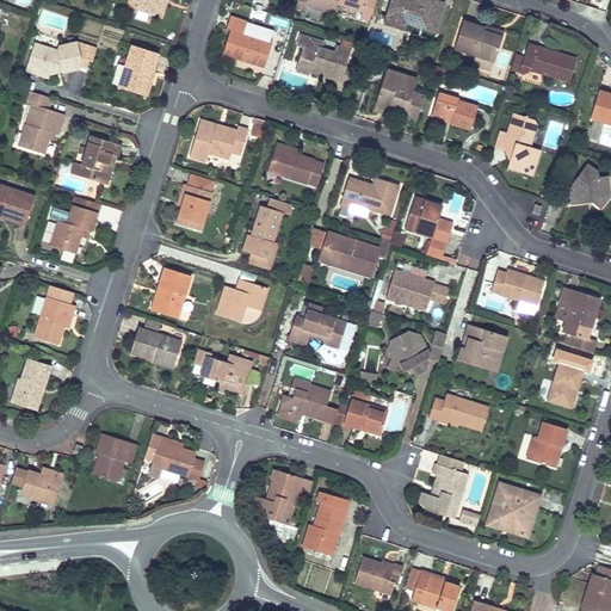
[(133,0),(139,1),(136,8),(161,14),(164,5),(159,2),(159,0),(133,0)]
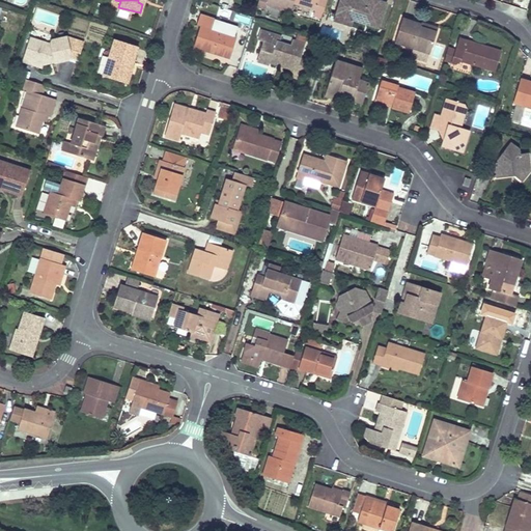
[(267,0),(257,0),(256,7),(264,9),(266,4),(267,0)]
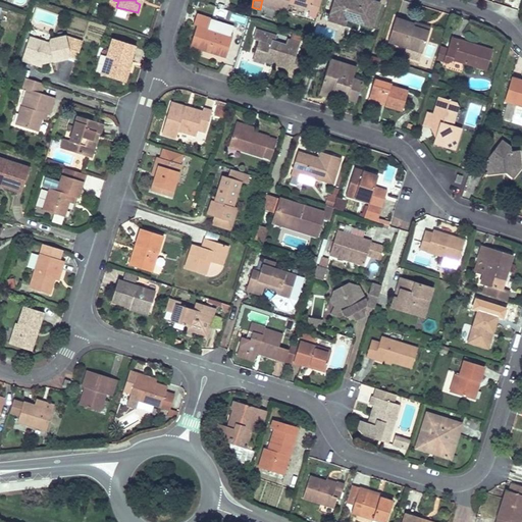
[(262,0),(261,4),(285,12),(289,1),(311,8),(313,0),(262,0)]
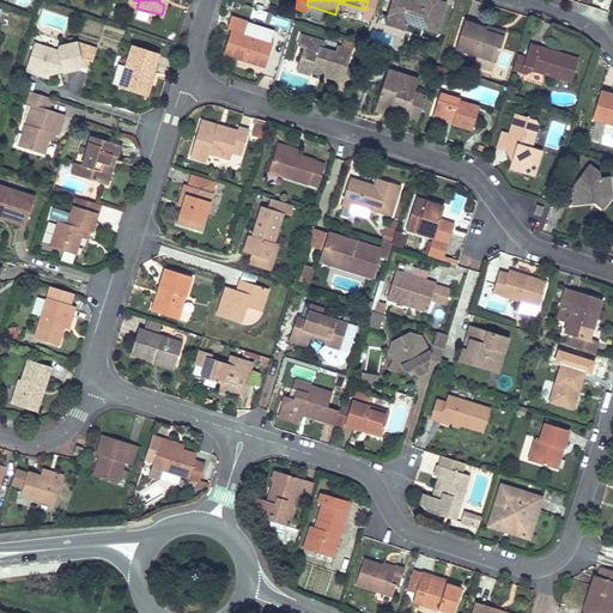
[(376,0),(368,0),(365,10),(363,17),(370,20),(376,0)]
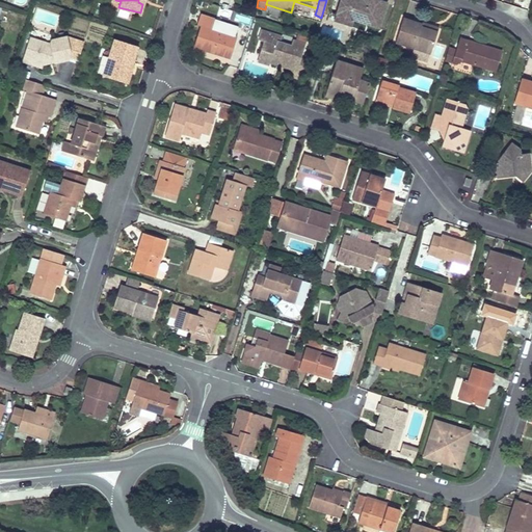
[(365,0),(365,2),(358,0),(340,0),(337,15),(352,20),(379,28),(387,4),(374,0),(365,0)]
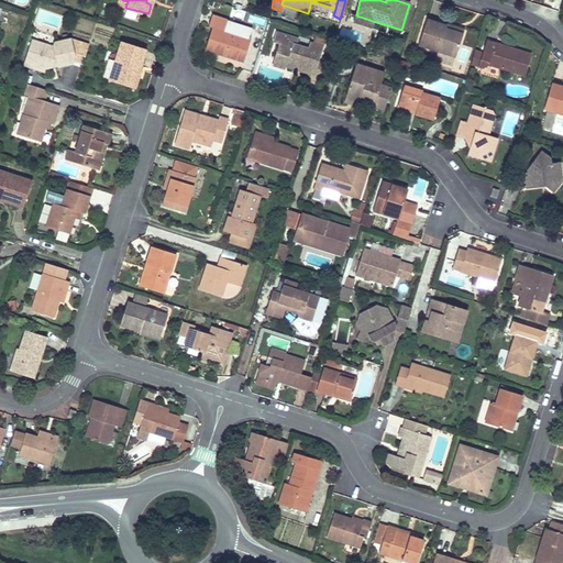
[(465,25),(427,13),(417,47),(454,58),(465,25)]
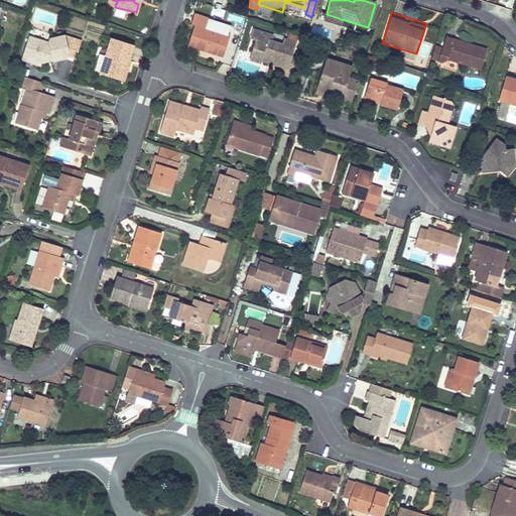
[(342,19),(327,14),(325,20),(340,25),(342,19)]
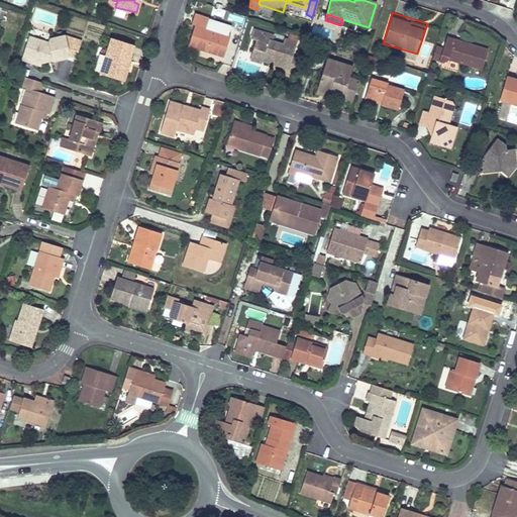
[(210,20),(194,15),(191,25),(194,26),(189,43),(208,48),(206,53),(224,58),(230,37),(207,30),(210,20)]
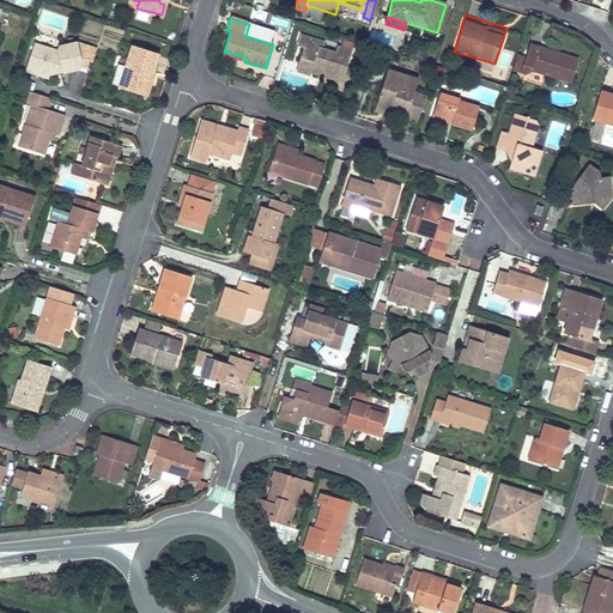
[(323,43),(299,36),(298,40),(299,47),(303,48),(297,64),(311,68),(310,72),(338,80),(340,71),(345,73),(351,53),(337,47),(334,54),(321,50),(323,43)]
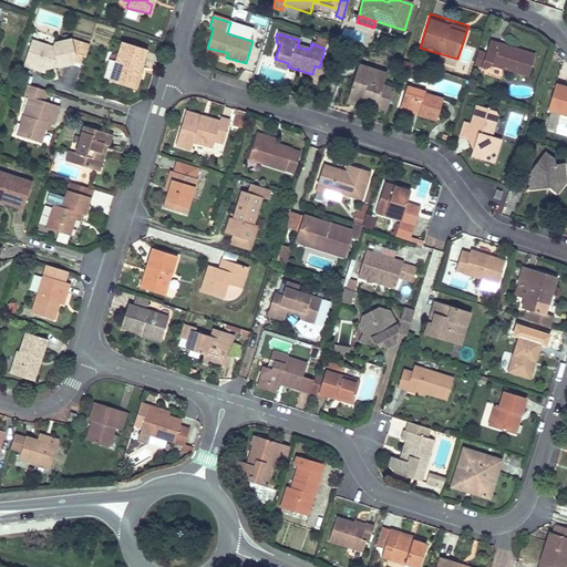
[(32,41),(26,62),(45,69),(48,63),(57,62),(57,66),(72,63),(82,66),(89,44),(72,39),(53,42),(52,47),(32,41)]
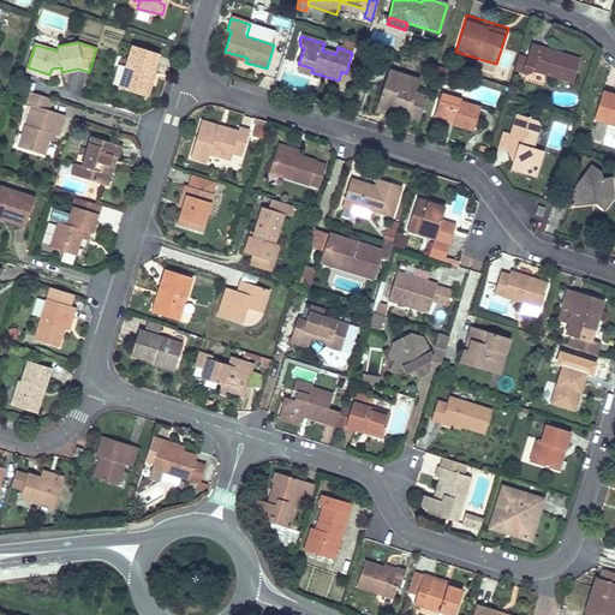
[(557,53),(529,43),(525,59),(533,63),(537,52),(555,57),(557,53)]
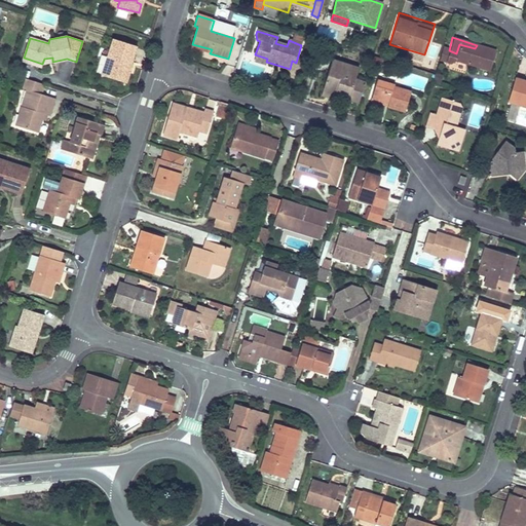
[(136,47),(112,39),(101,75),(122,82),(127,66),(130,67),(130,65),(136,47)]
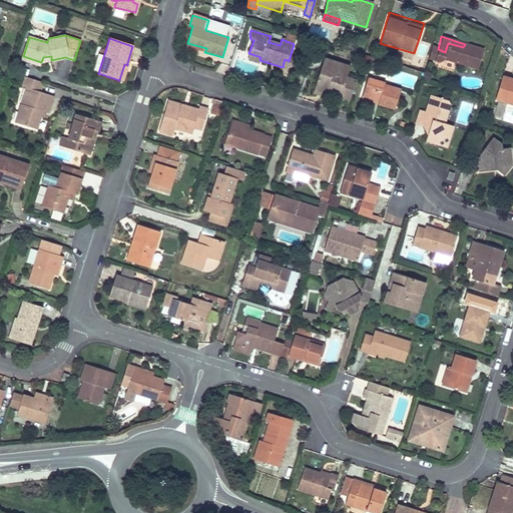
[(206,48),(187,43),(186,46),(204,52),(206,48)]
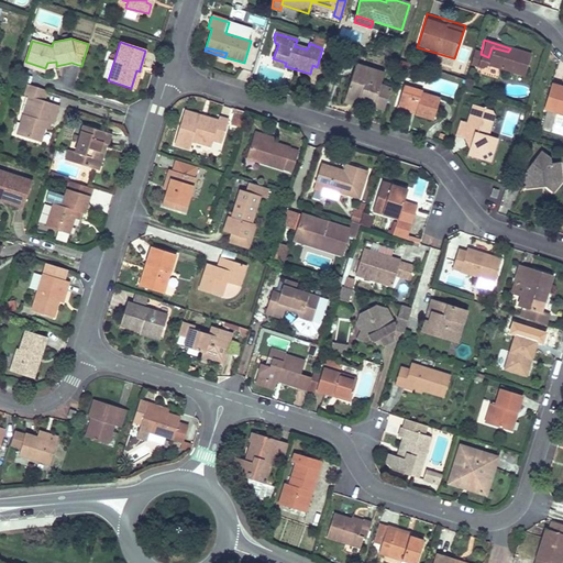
[(530,54),(510,48),(508,52),(492,47),(488,57),(485,66),(523,77),(530,54)]
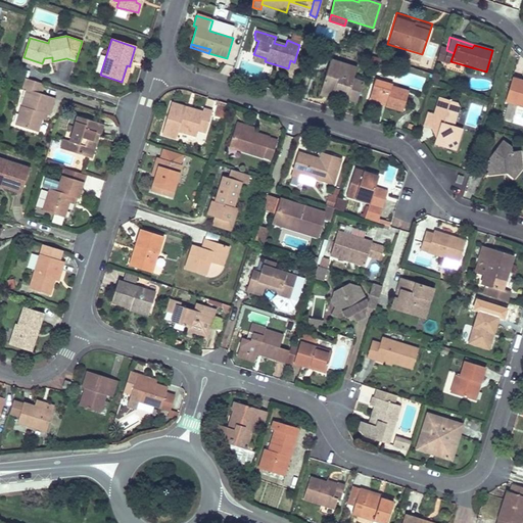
[(266,58),(253,54),(251,61),(264,64),(265,61),(266,58)]
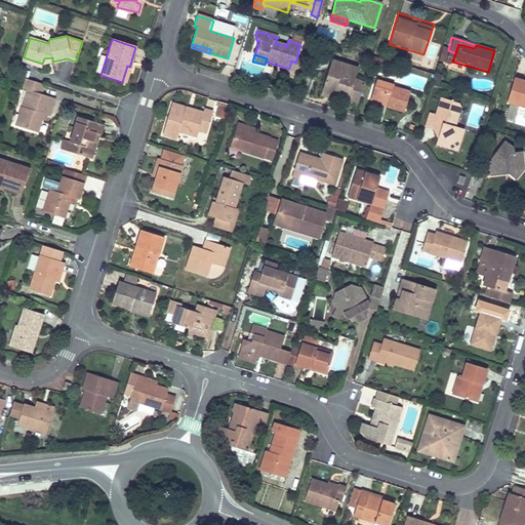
[(42,64),(24,57),(22,62),(42,67),(42,64)]
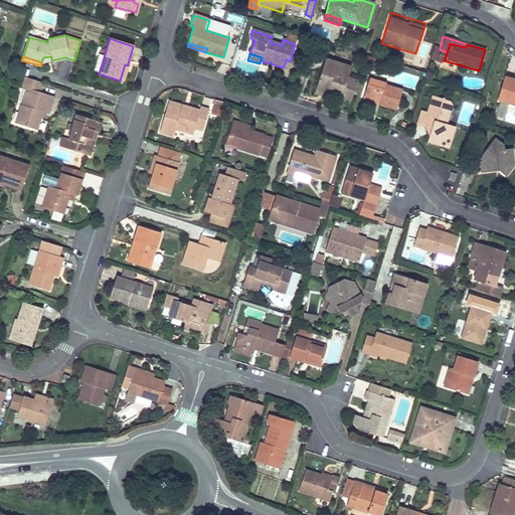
[(351,67),(325,59),(315,90),(328,94),(329,91),(342,95),(347,78),(351,67)]
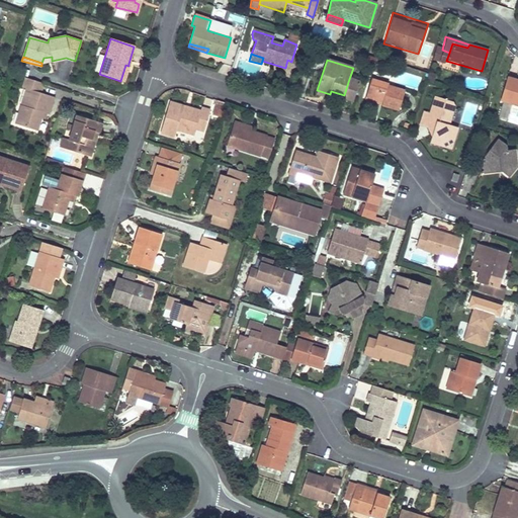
[(125,65),(120,81),(124,82),(130,65),(128,64),(128,66),(125,65)]
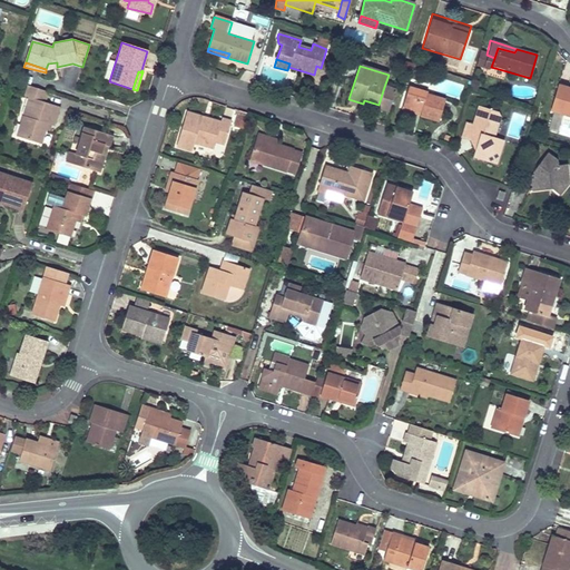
[(569,88),(557,85),(549,110),(569,116),(569,88)]
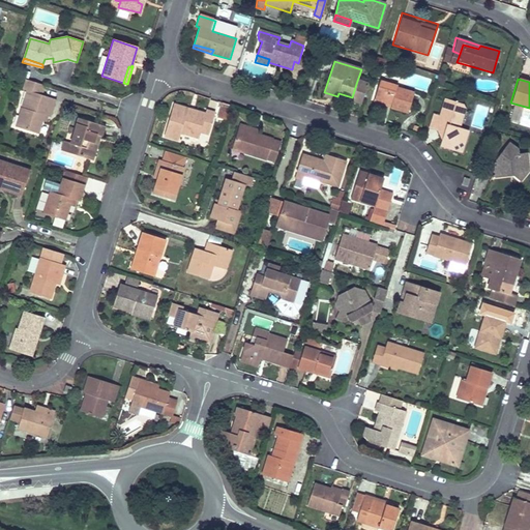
[(43,86),(25,80),(23,90),(26,91),(30,92),(25,109),(21,108),(15,126),(37,134),(40,120),(42,115),(47,116),(49,117),(54,100),(40,95),(43,86)]
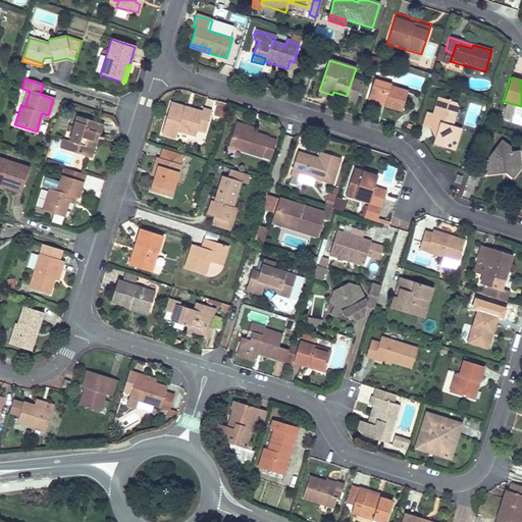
[(362,83),(352,80),(347,96),(333,92),(332,95),(355,102),(362,83)]
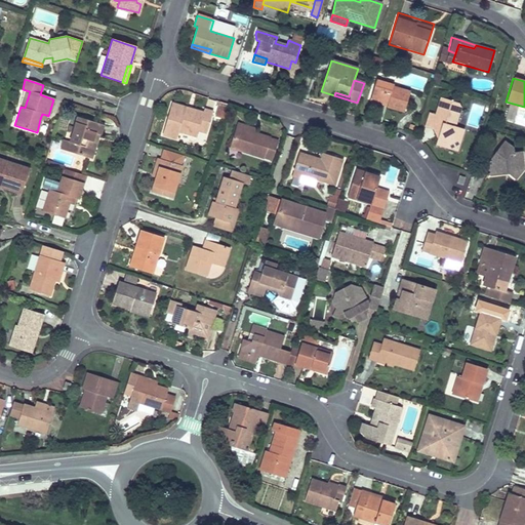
[(392,85),(373,80),(369,96),(387,103),(386,107),(403,112),(409,93),(392,87),(392,85)]
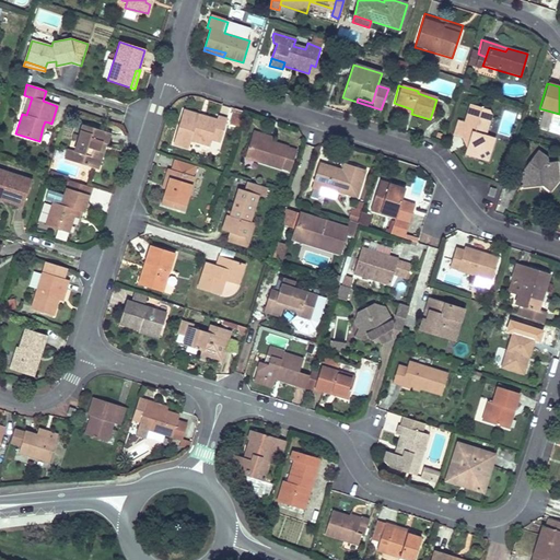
[(32,97),(27,96),(22,114),(26,115),(32,97)]
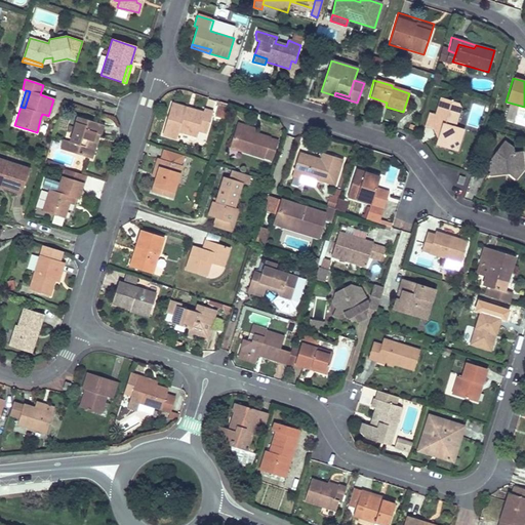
[(387,103),(369,96),(367,102),(386,107),(387,103)]
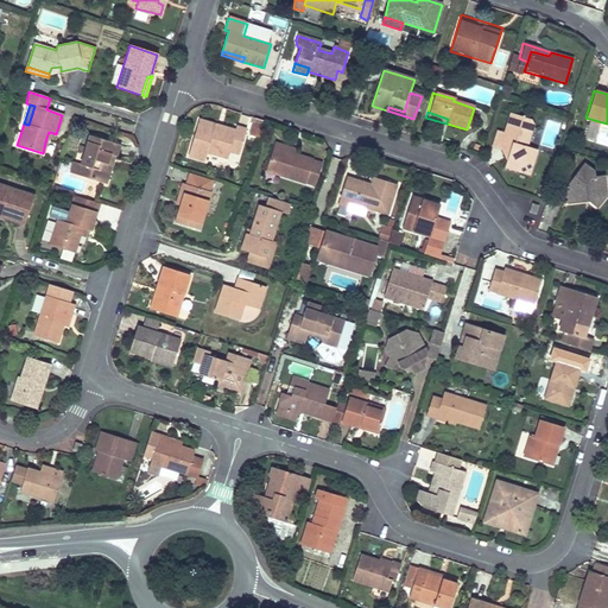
[(529,120),(510,114),(504,133),(496,132),(493,146),(498,149),(506,146),(508,146),(505,159),(502,168),(515,171),(519,162),(525,159),(532,162),(536,149),(525,146),(531,126),(526,125),(529,120)]
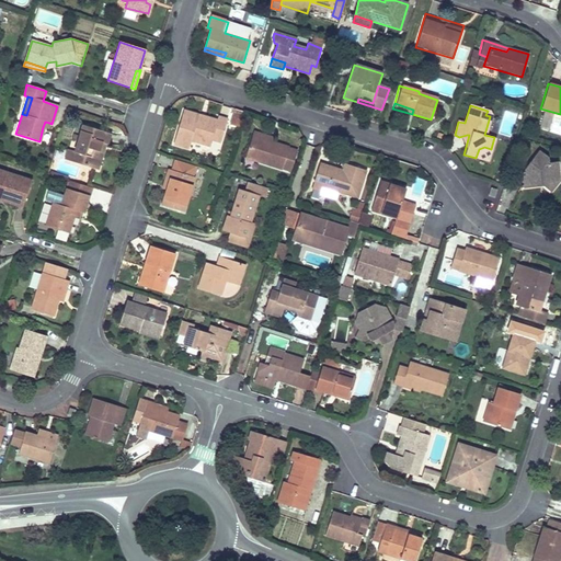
[(227,125),(237,128),(242,112),(233,107),(227,125)]
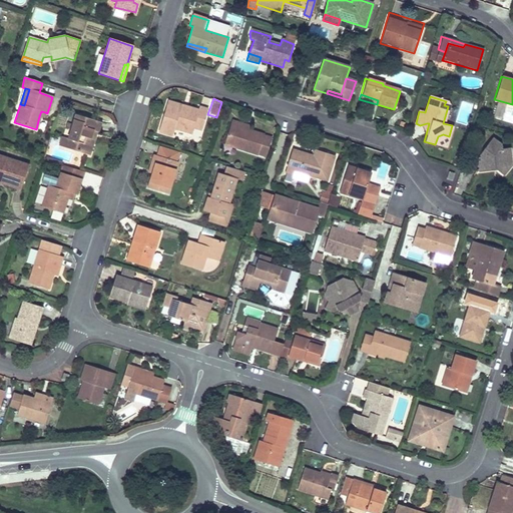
[(178,105),(167,101),(158,132),(171,136),(173,129),(190,134),(192,129),(200,131),(206,110),(198,108),(197,111),(185,108),(185,111),(177,109),(178,105)]
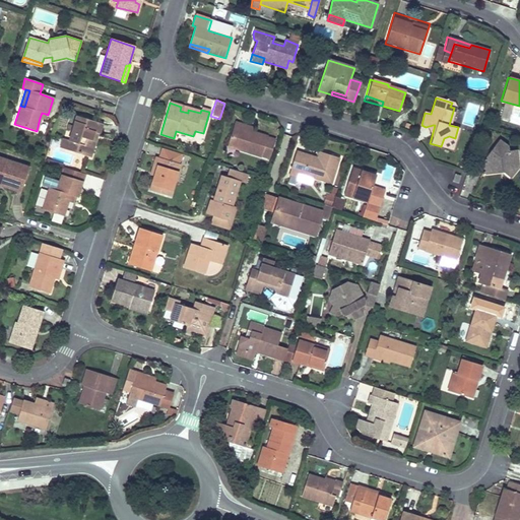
[(102,124),(77,116),(67,149),(85,156),(92,137),(89,136),(91,131),(96,133),(100,134),(102,124)]
